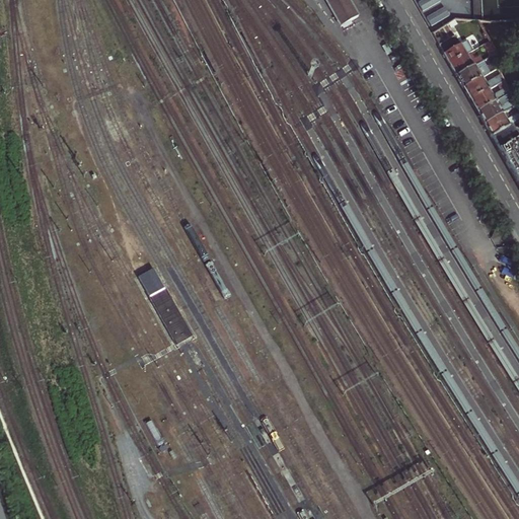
[(324,0),(340,26),(342,25),(351,20),(359,15),(350,0),(324,0)]
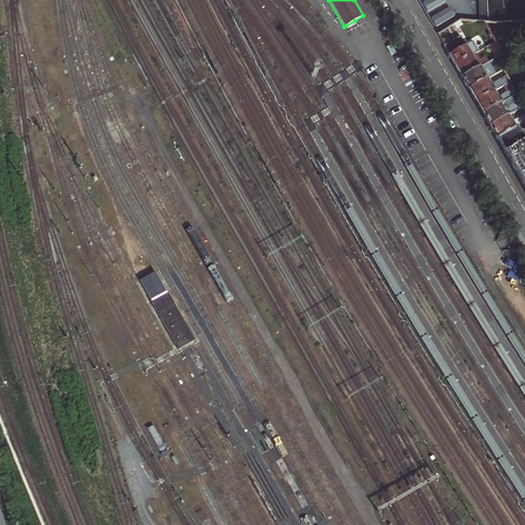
[(443,0),(429,0),(423,3),(429,11),(445,2),(443,0)]
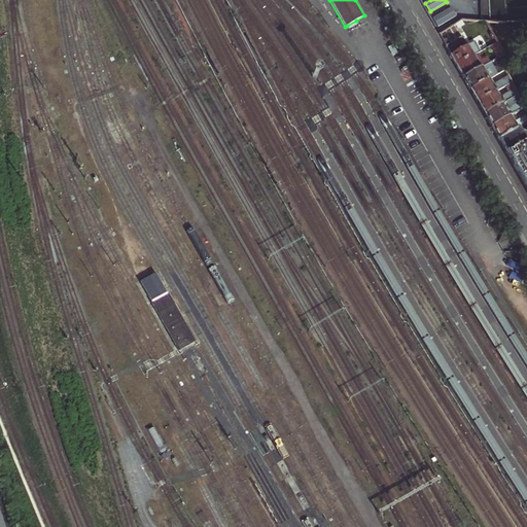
[(476,9),(475,0),(464,0),(465,9),(476,9)]
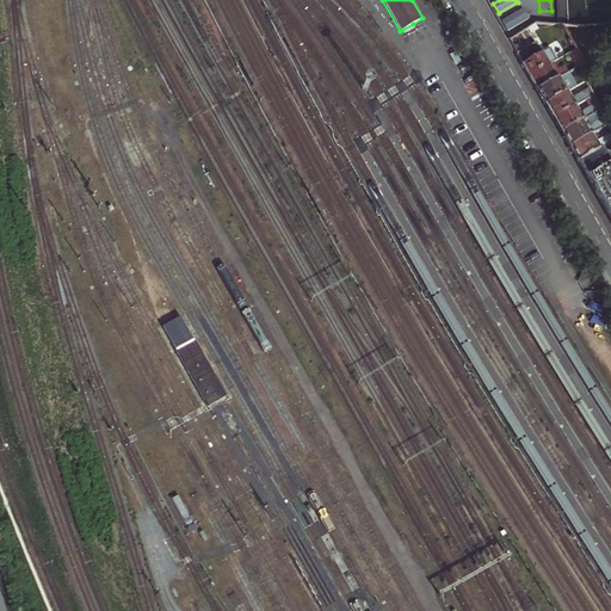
[(523,10),(504,22),(508,31),(529,19),(523,10)]
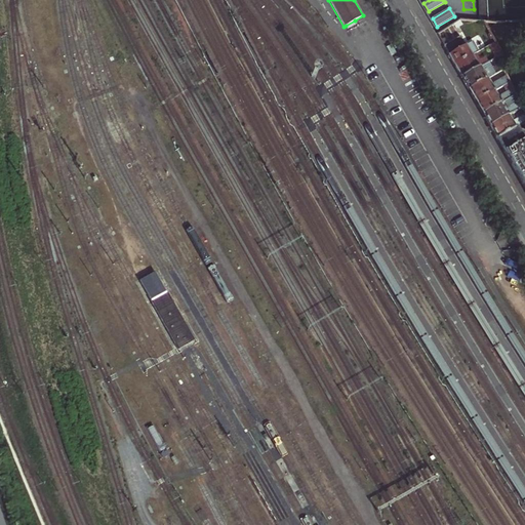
[(357,24),(355,21),(346,26),(347,30),(357,24)]
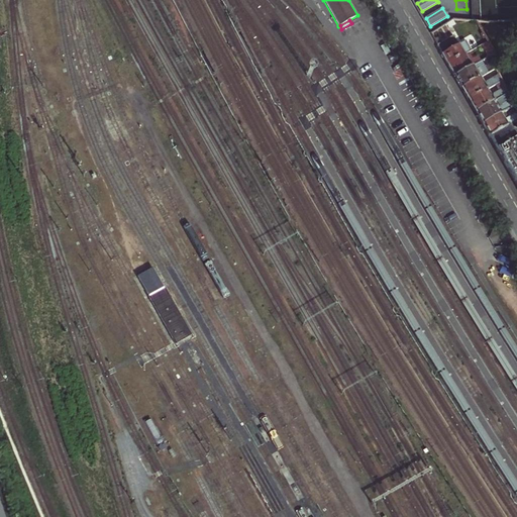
[(447,64),(464,55),(459,45),(453,35),(437,44),(442,55),(447,64)]
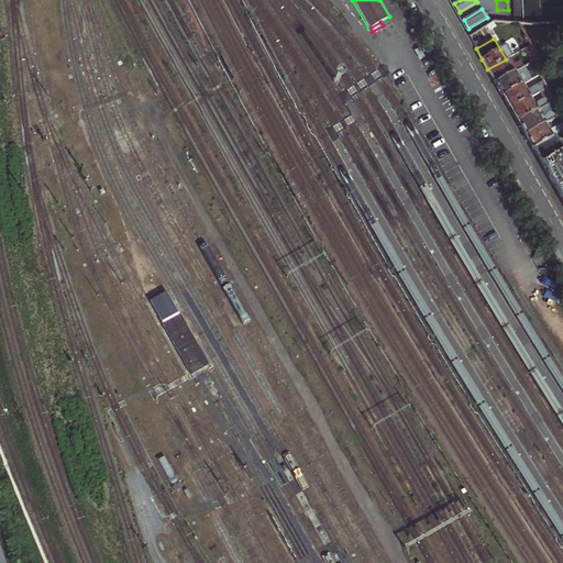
[(509,57),(514,55),(508,45),(500,50),(506,59),(509,57)]
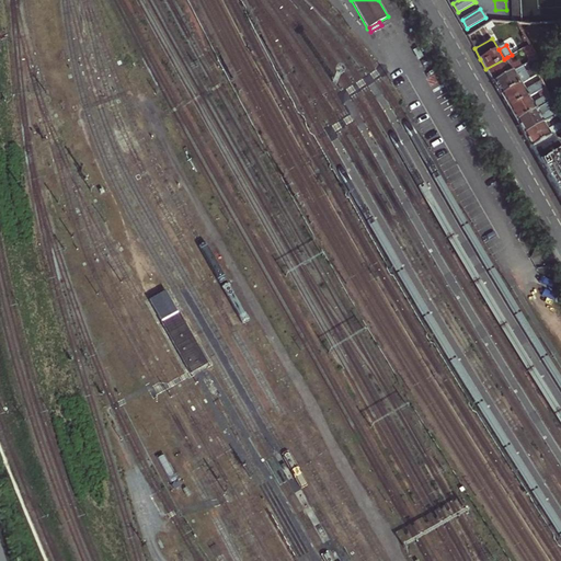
[(525,48),(531,60),(537,57),(530,45),(525,48)]
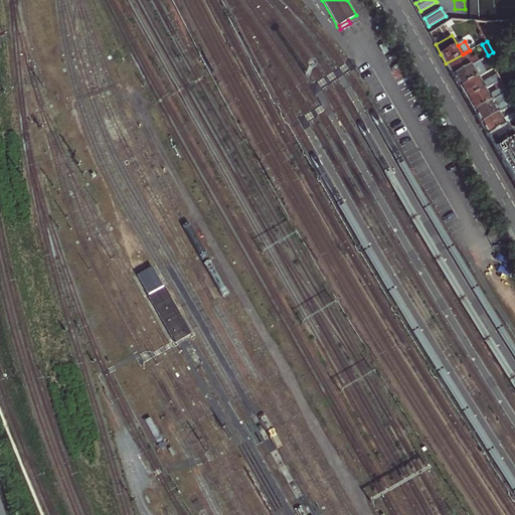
[(453,75),(479,60),(476,56),(471,59),(466,52),(463,54),(446,63),(450,69),(453,75)]
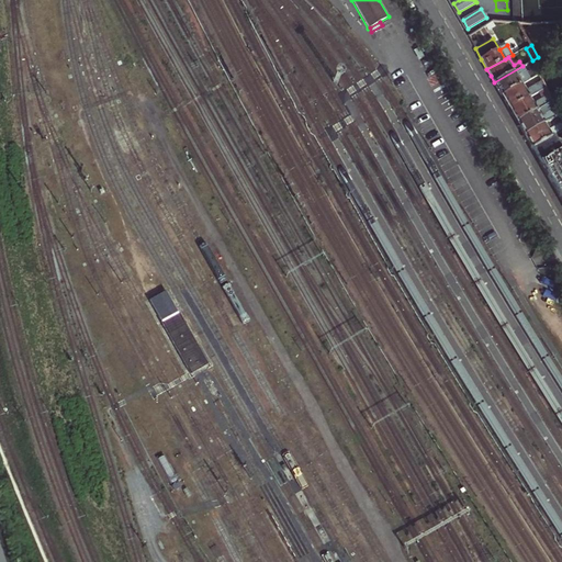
[(497,88),(502,96),(521,85),(530,79),(526,71),(523,66),(494,82),(497,88)]
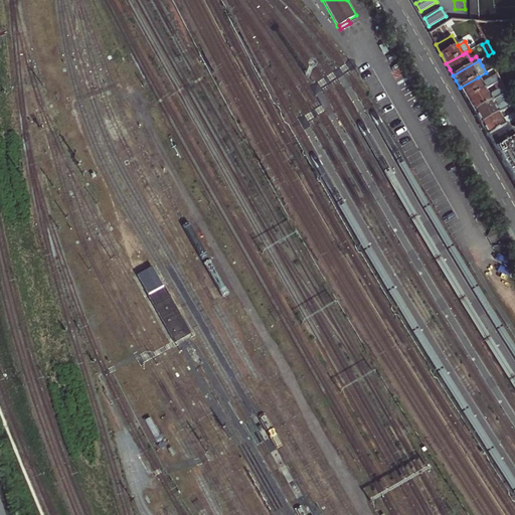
[(491,60),(482,65),(486,72),(494,67),(491,60)]
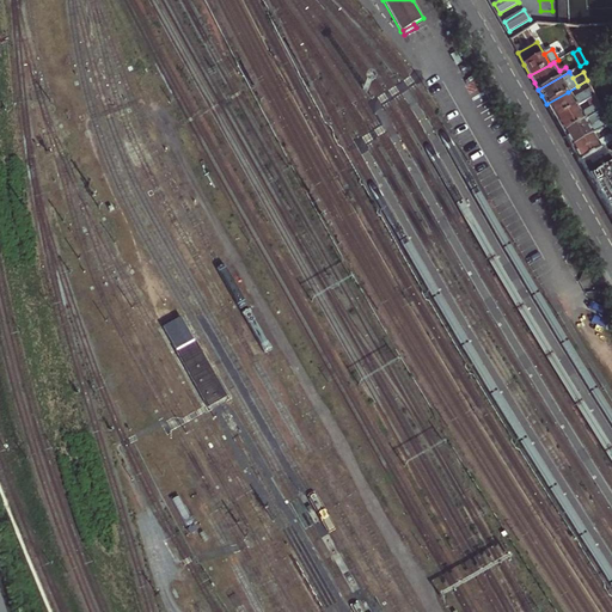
[(550,111),(555,118),(576,106),(595,96),(592,87),(576,97),(576,101),(573,102),(568,92),(546,104),(550,111)]
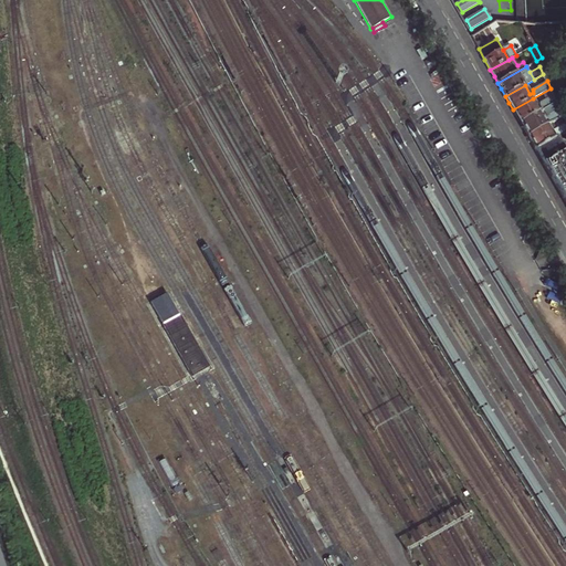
[(521,123),(557,103),(554,95),(540,103),(540,106),(537,107),(533,98),(513,109),(516,116),(521,123)]
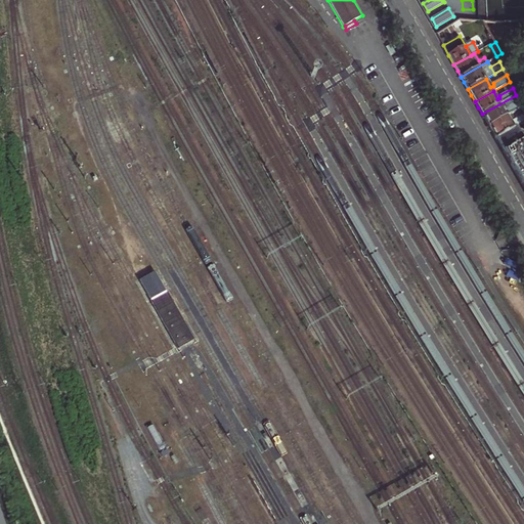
[(519,101),(516,95),(482,114),(485,119),(489,126),(507,116),(522,107),(519,101)]
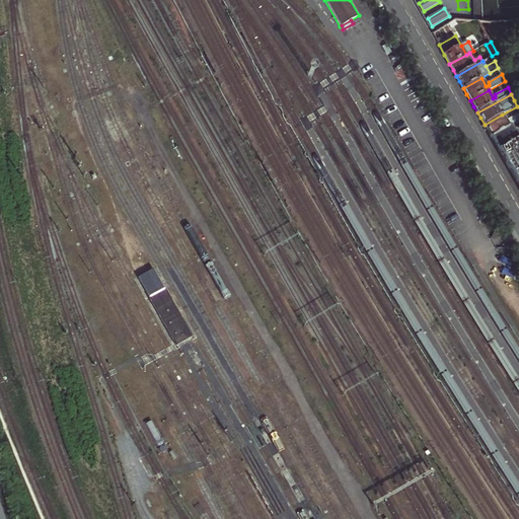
[(502,115),(485,125),(487,130),(492,137),(510,127),(518,122),(518,109),(517,106),(502,115)]
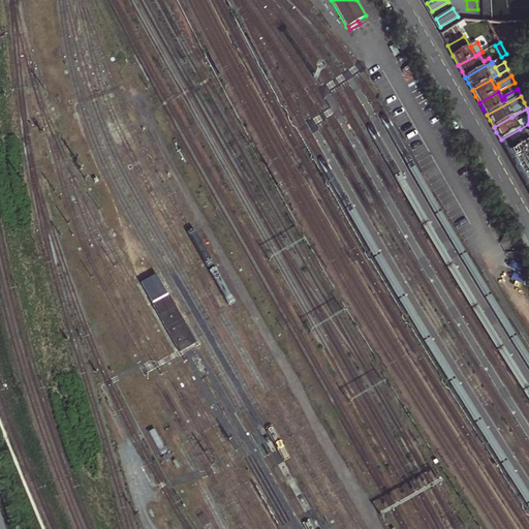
[(528,144),(520,129),(501,139),(528,189),(528,144)]
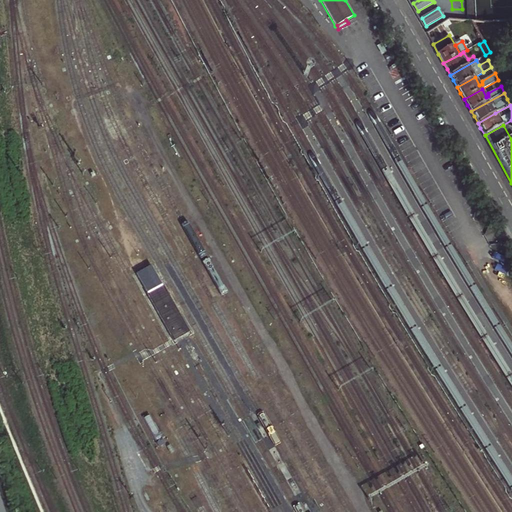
[(189,332),(152,266),(136,275),(174,340),(189,332)]
